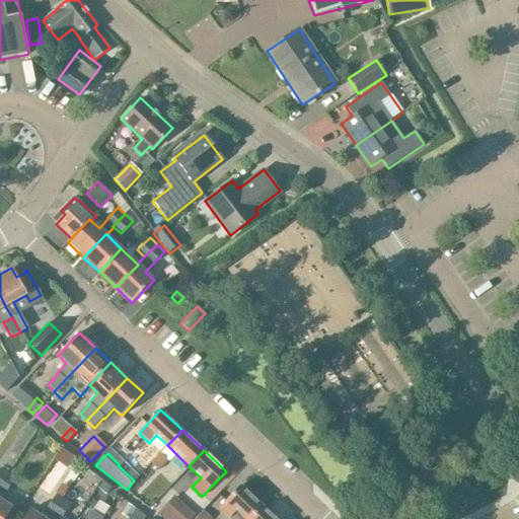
[(160,453),(151,463),(159,470),(168,460),(160,453)]
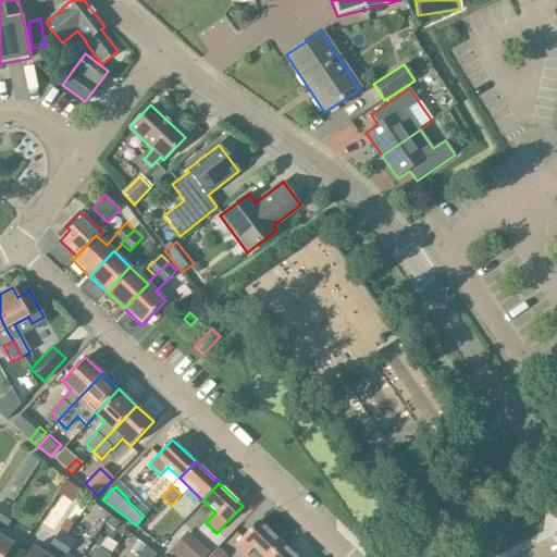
[(16,514),(8,508),(0,520),(0,523),(8,529),(16,514)]
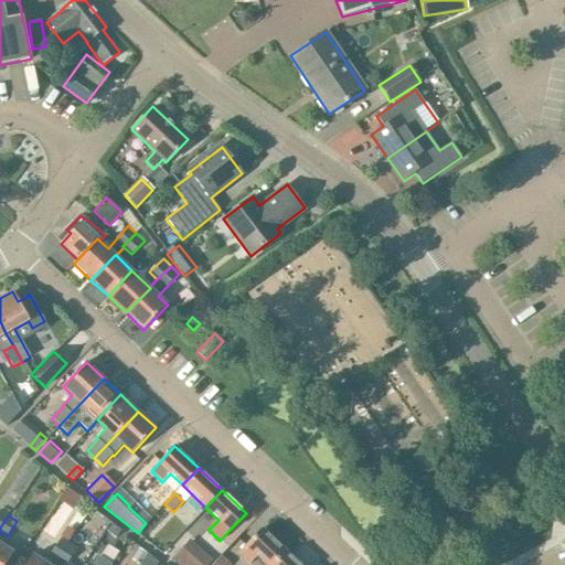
[(123,531),(112,522),(104,532),(114,541),(123,531)]
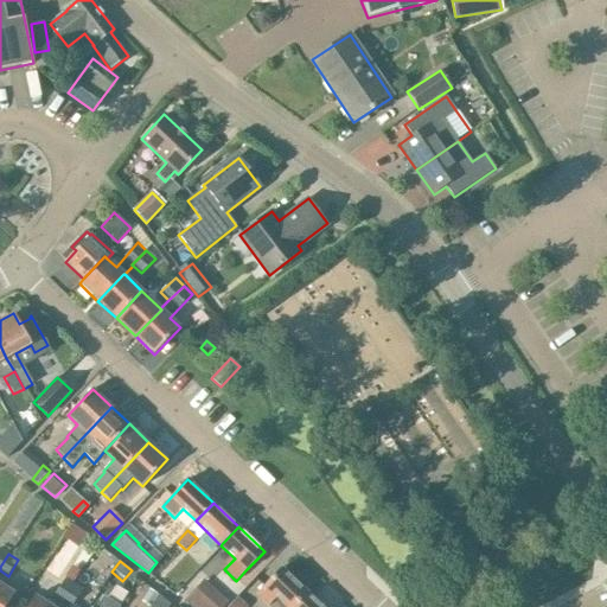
[(267,606),(268,606),(276,598),(286,606),(292,606),(307,592),(281,567),(263,586),(264,586),(255,595),(267,606)]
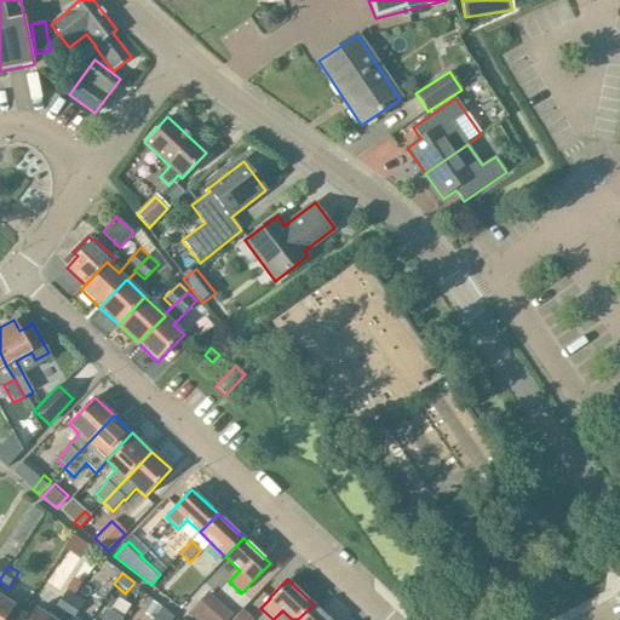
[(64,613),(75,596),(67,591),(56,608),(64,613)]
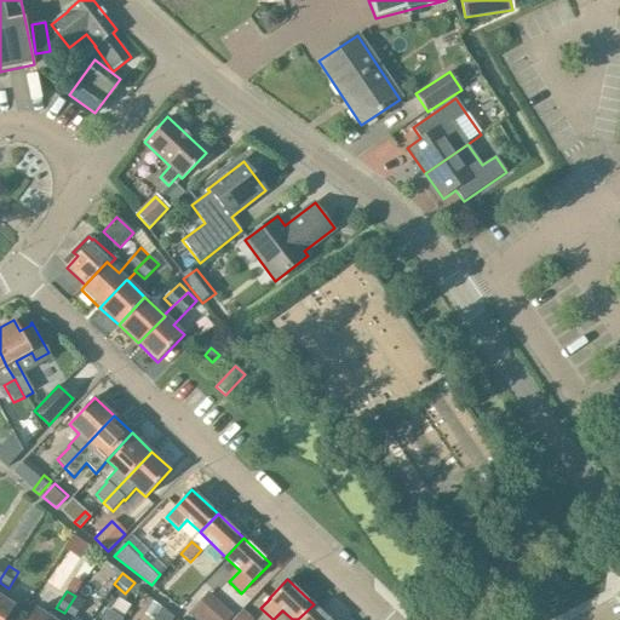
[(0,619),(5,619),(15,606),(0,596),(0,619)]
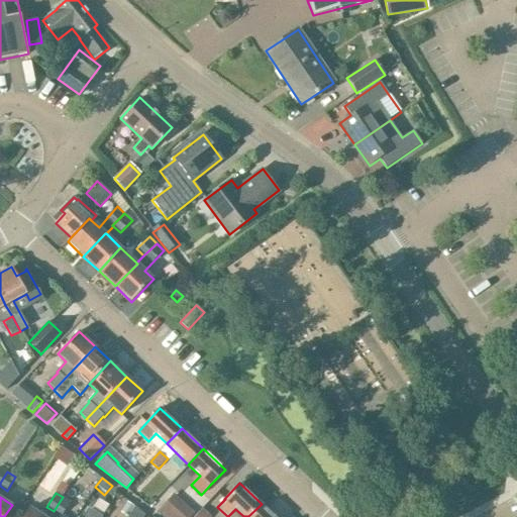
[(71,502),(63,497),(54,511),(62,516),(71,502)]
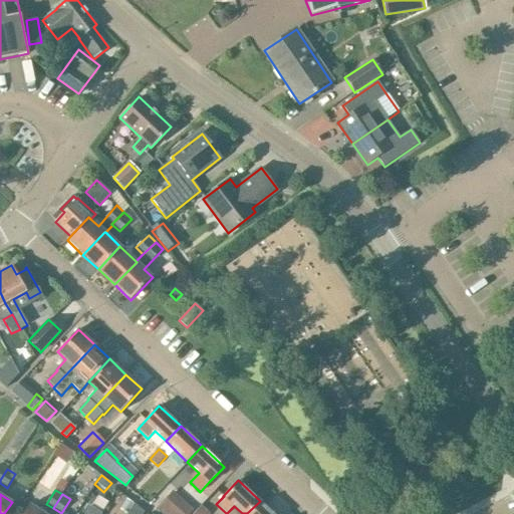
[(189,513),(168,495),(156,509),(161,513),(189,513)]
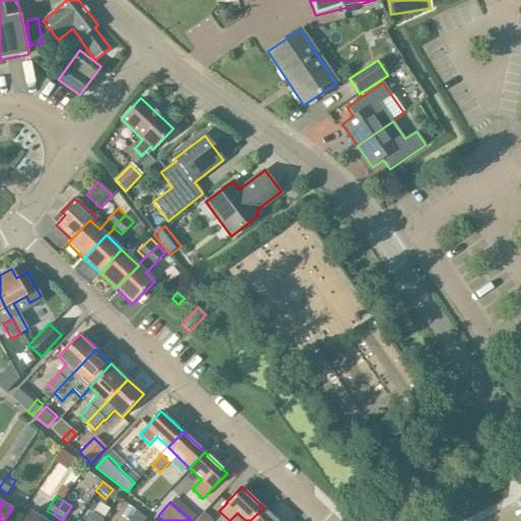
[(128,505),(121,515),(128,520),(135,510),(128,505)]
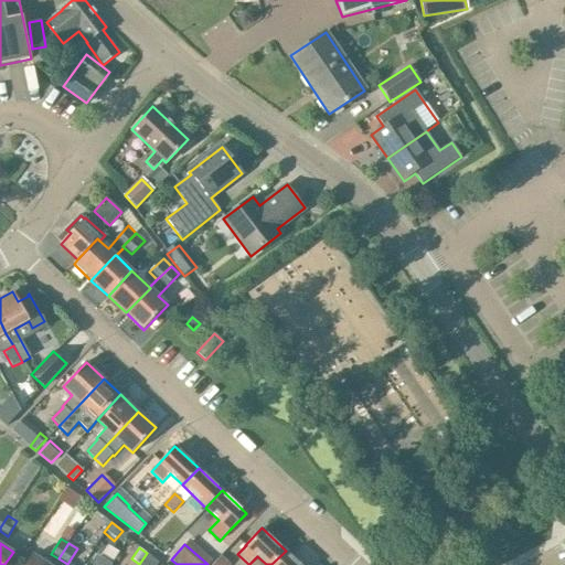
[(272,564),(300,564),(286,551),(272,564)]
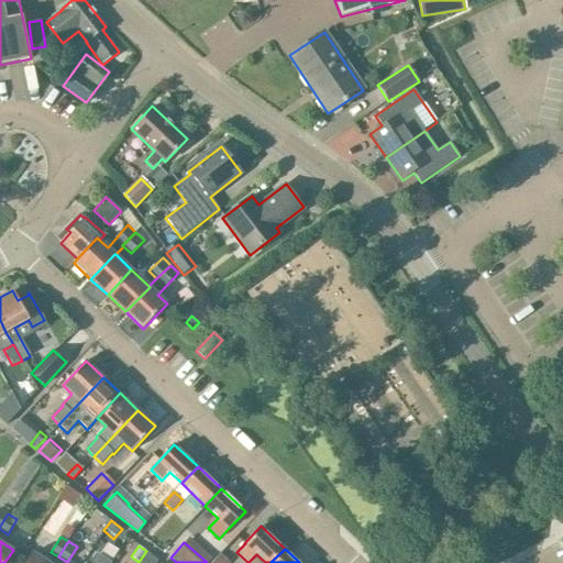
[(25,562),(48,562),(33,552),(25,562)]
